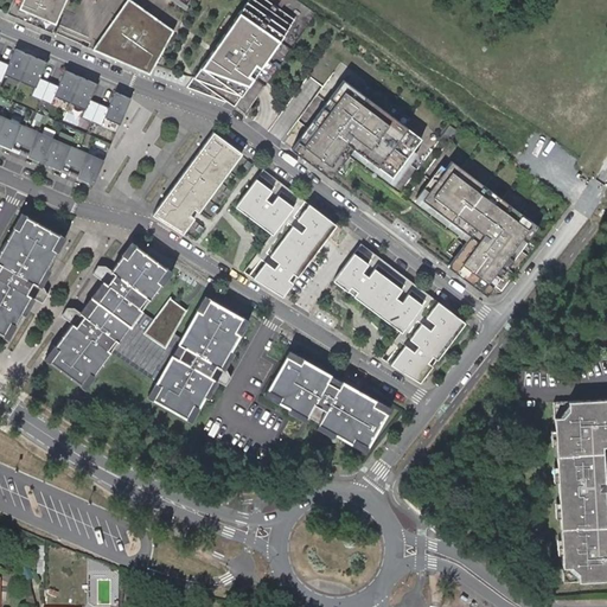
[(180,0),(189,5),(191,0),(13,0),(6,16),(51,34),(53,26),(49,24),(56,7),(61,10),(64,0),(180,0)]
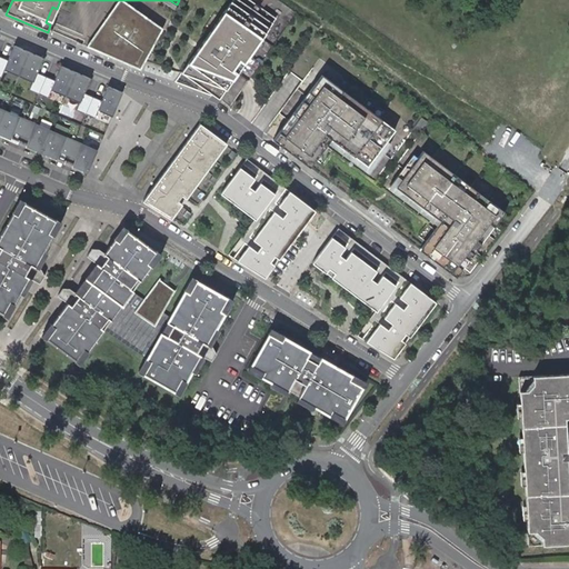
[(278,19),(249,0),(232,0),(176,82),(221,100),(278,19)]
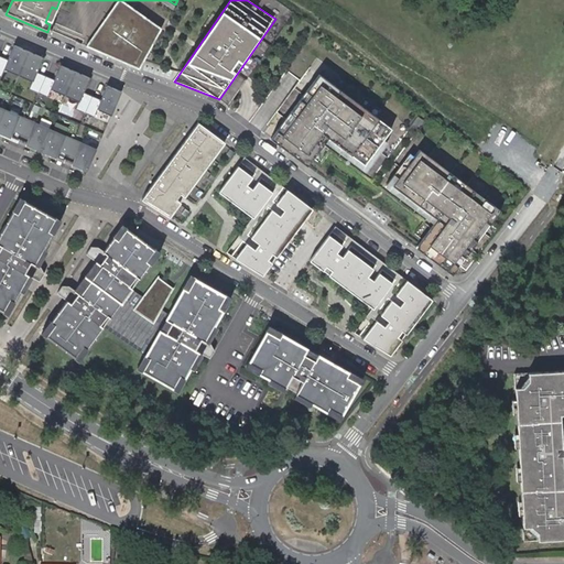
[(117,1),(85,49),(139,69),(159,32),(117,1)]
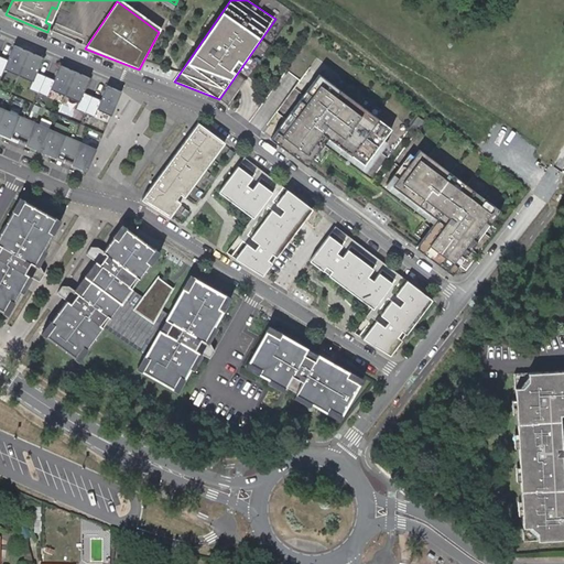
[(17,76),(26,53),(12,47),(6,62),(0,58),(0,74),(2,71),(17,76)]
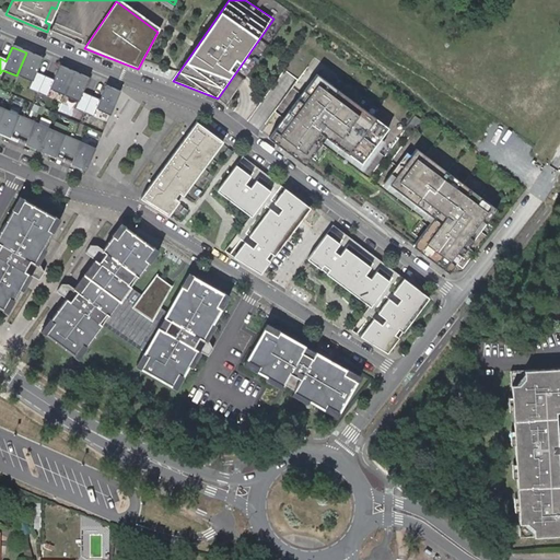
[(28,91),(37,94),(44,77),(36,73),(42,59),(26,53),(16,76),(32,82),(28,91)]
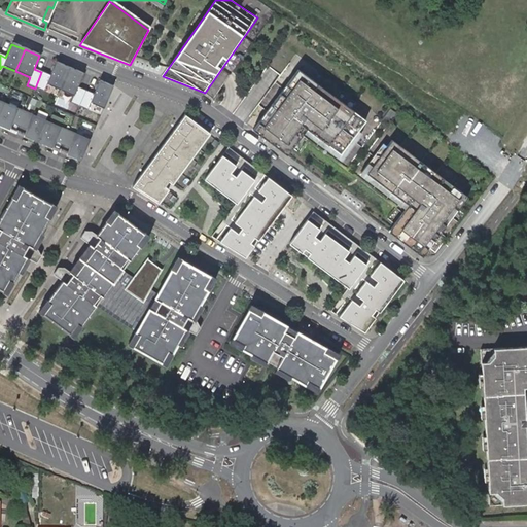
[(59,90),(68,68),(55,62),(49,75),(41,72),(35,89),(42,92),(45,83),(59,90)]
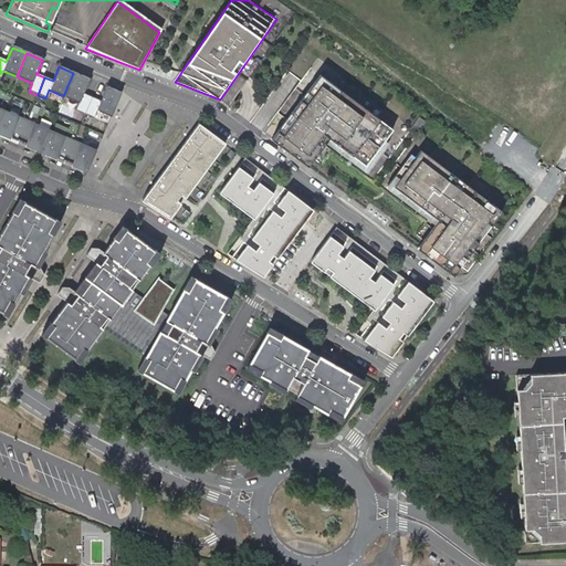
[(74,111),(83,115),(91,97),(81,94),(87,79),(73,73),(63,96),(77,102),(74,111)]
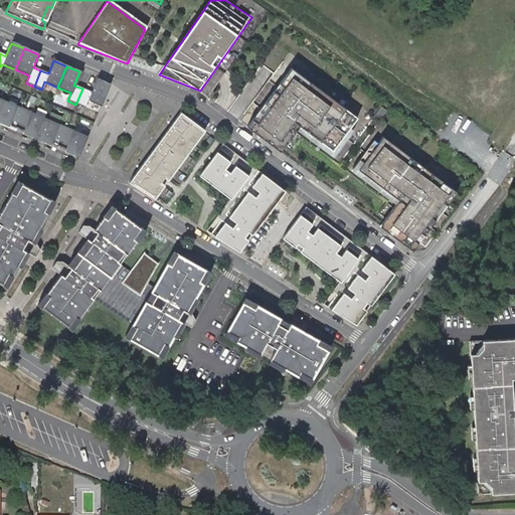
[(332,151),(357,118),(290,67),(245,127),(279,152),(298,126),(332,151)]
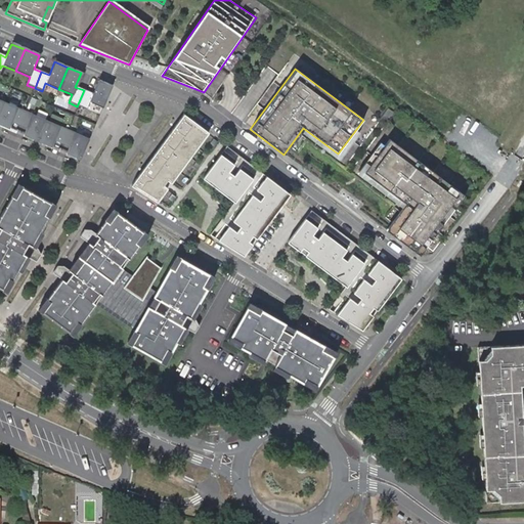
[(102,107),(111,86),(97,81),(91,93),(84,90),(77,106),(85,110),(88,101),(102,107)]
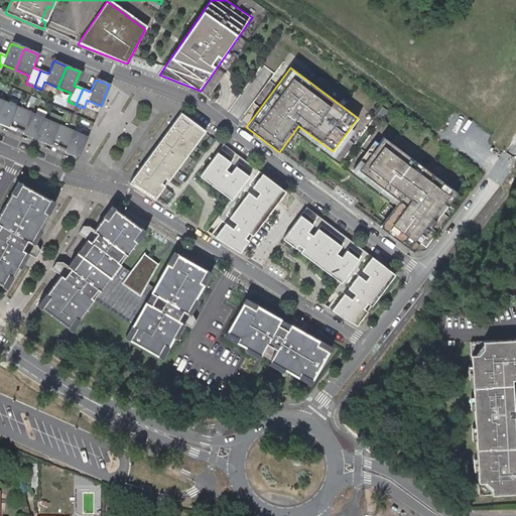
[(3,102),(0,107),(0,128),(6,131),(10,121),(17,124),(23,111),(3,102)]
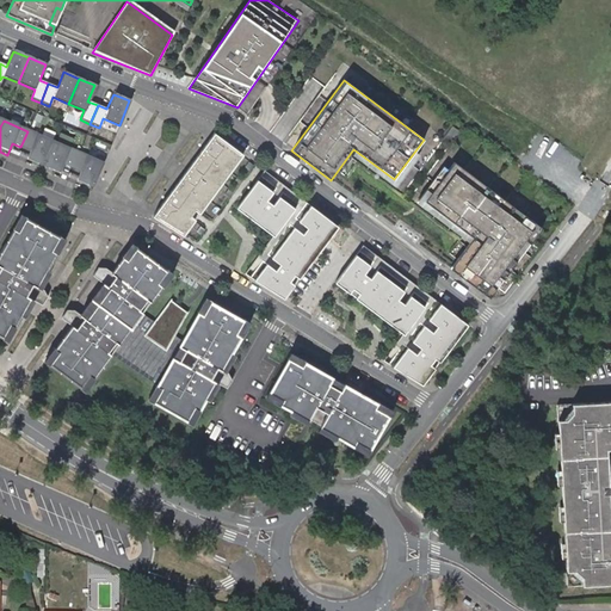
[(28,131),(20,147),(29,150),(24,162),(41,170),(53,141),(28,131)]
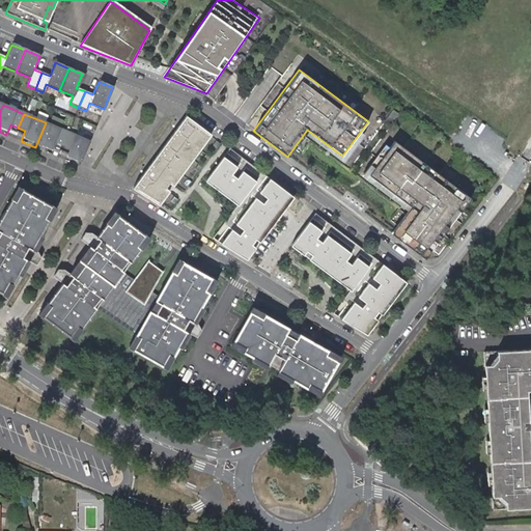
[(188,117),(135,189),(154,203),(207,132),(188,117)]
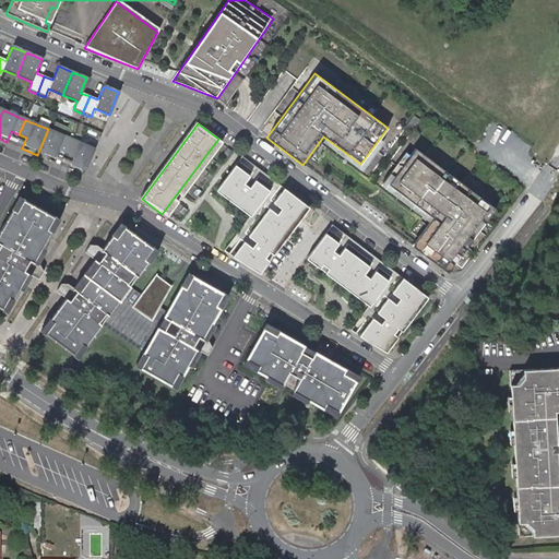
[(48,129),(37,155),(52,162),(57,151),(66,154),(71,140),(48,129)]
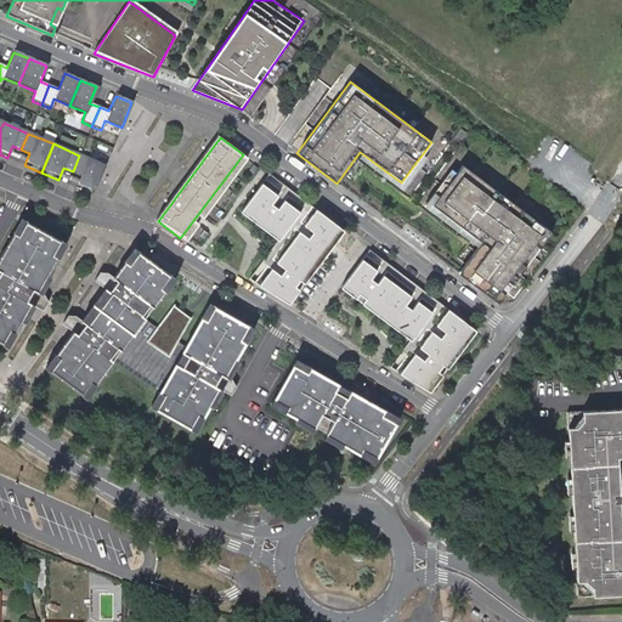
[(105,167),(79,156),(73,171),(80,175),(75,187),(92,194),(105,167)]
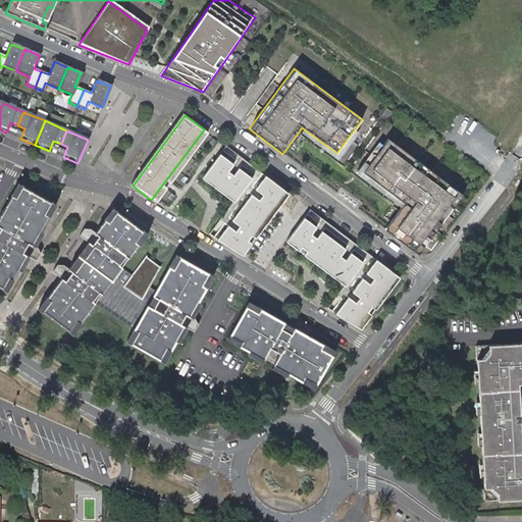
[(387,139),(363,170),(404,202),(383,228),(408,247),(421,246),(461,194),(387,139)]
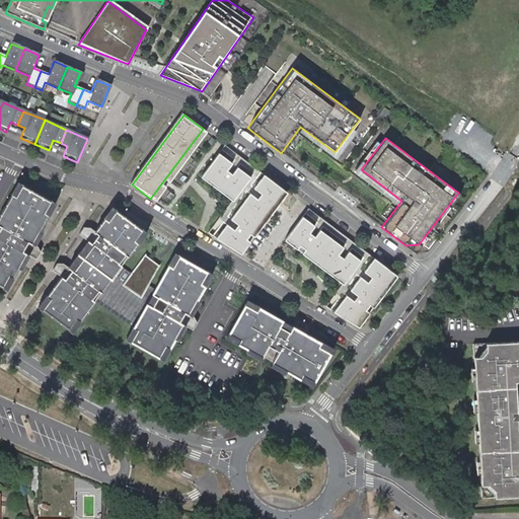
[(289,192),(224,144),(202,175),(233,199),(210,231),(242,254),(289,192)]
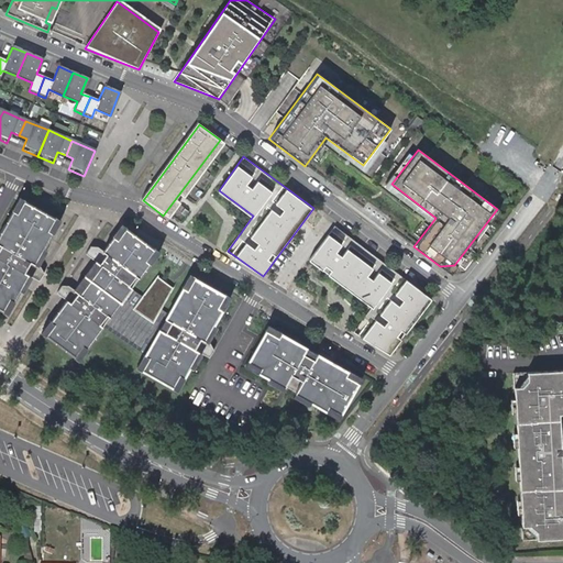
[(0,306),(10,312),(62,220),(21,198),(0,234),(0,306)]
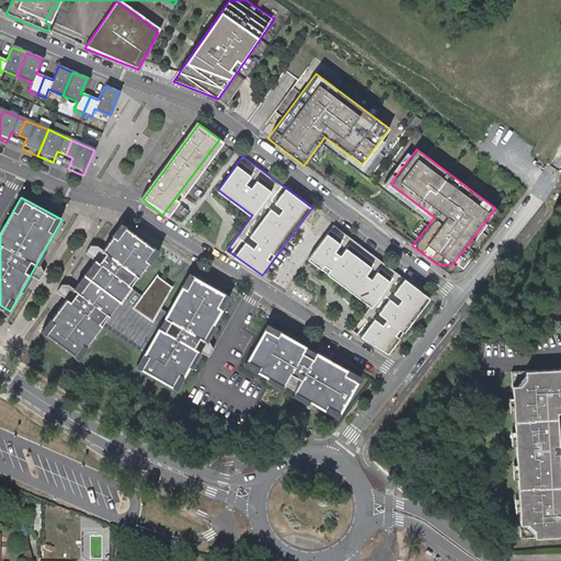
[(432,297),(332,224),(308,256),(373,304),(354,330),(389,355),(432,297)]
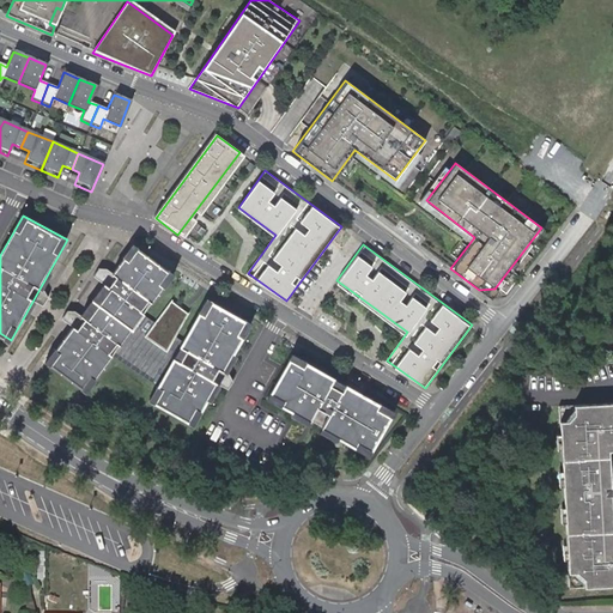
[(90,392),(175,275),(133,246),(48,362),(90,392)]
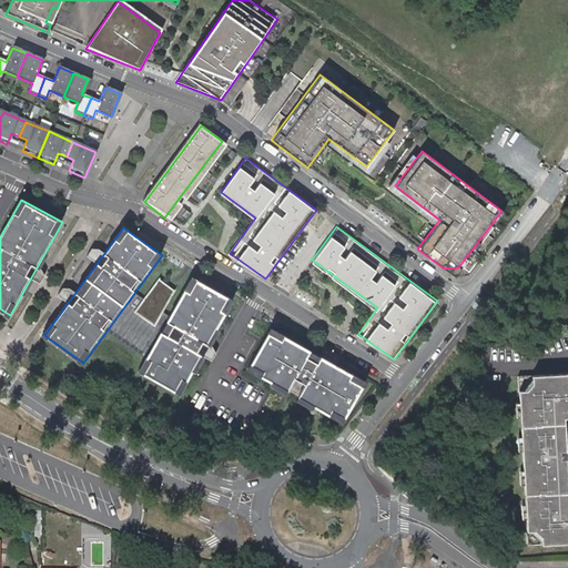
[(181,395),(234,302),(193,277),(140,371),(181,395)]
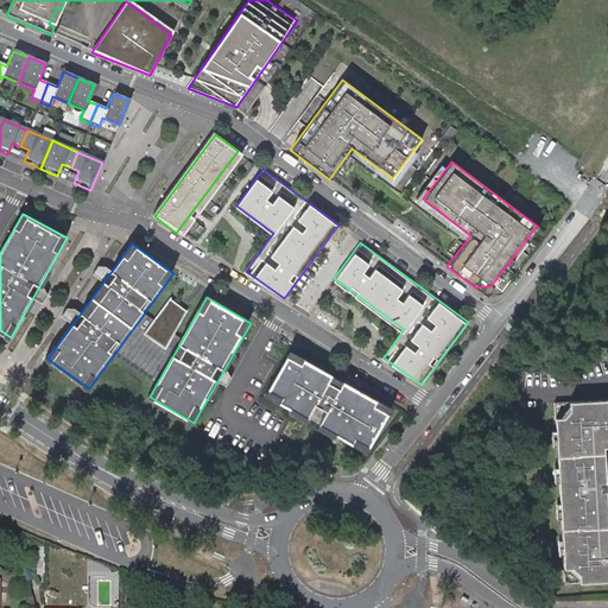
[(366,450),(390,409),(290,353),(266,394),(366,450)]
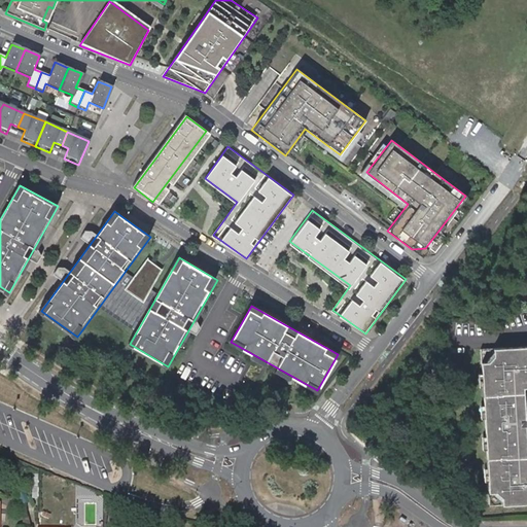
[(490,504),(526,501),(526,452),(522,386),(526,385),(526,344),(479,348),(490,504)]
